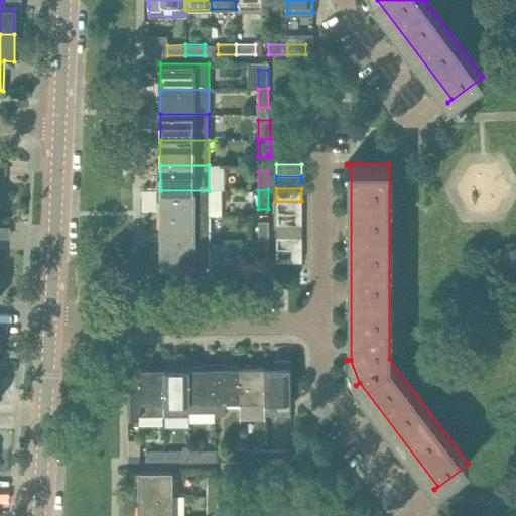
[(209,190),(160,190),(160,215),(209,215),(209,190)]
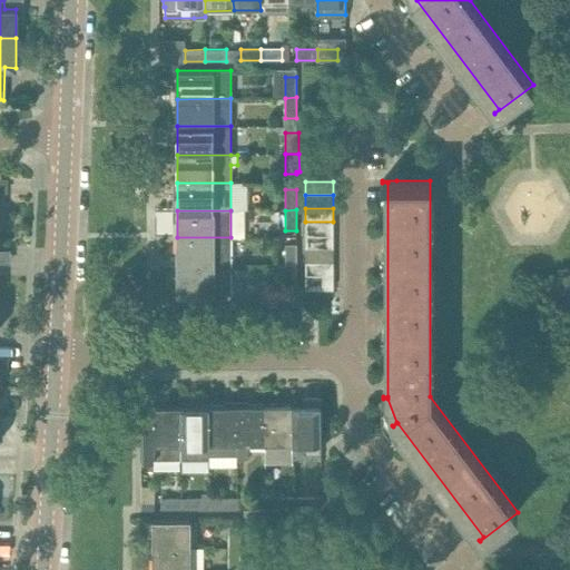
[(333,235),(333,222),(305,222),(305,235),(333,235)]
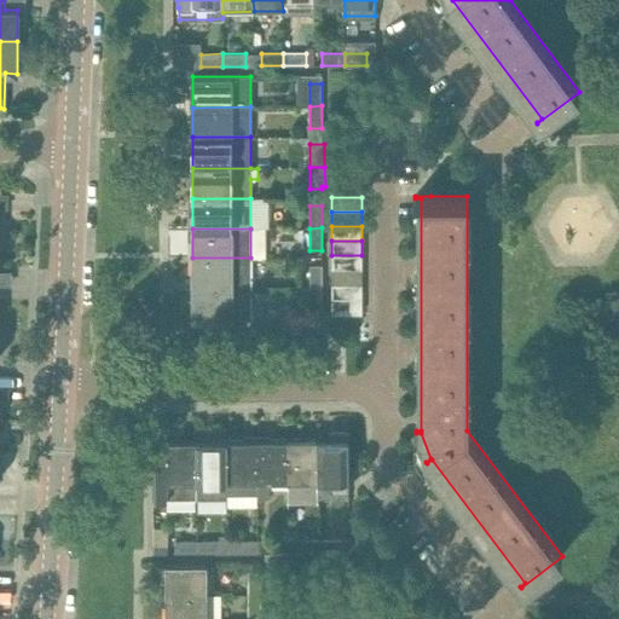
[(331,255),(331,270),(362,270),(362,255),(331,255)]
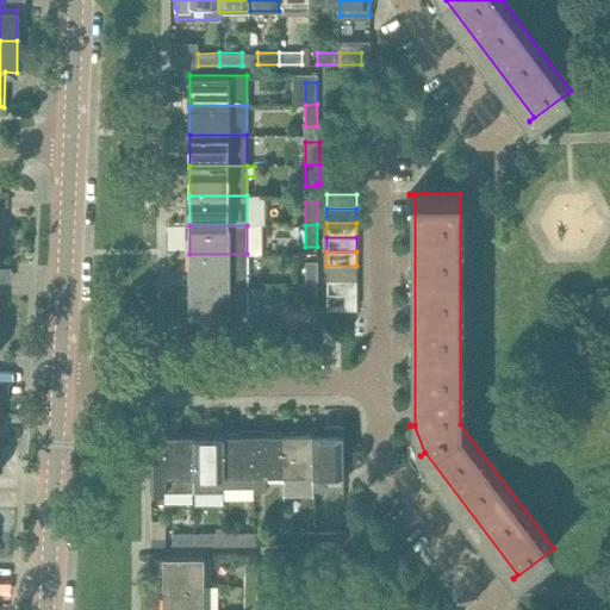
[(247,284),(247,254),(190,254),(190,285),(247,284)]
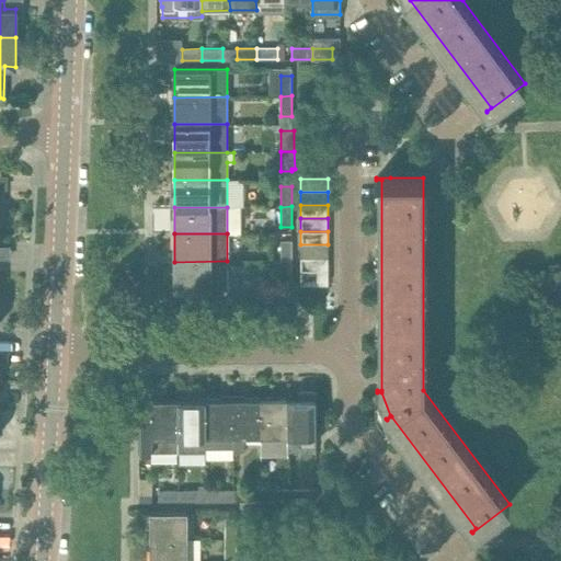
[(281,261),(292,261),(292,240),(281,240),(281,261)]
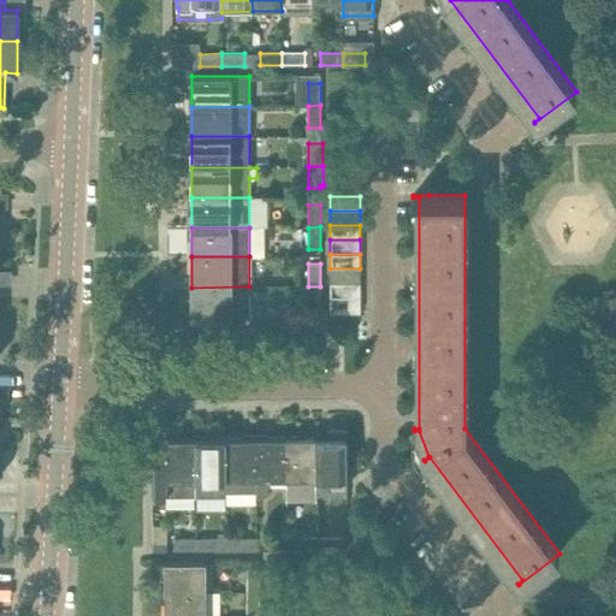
[(360,283),(360,268),(330,268),(330,283),(360,283)]
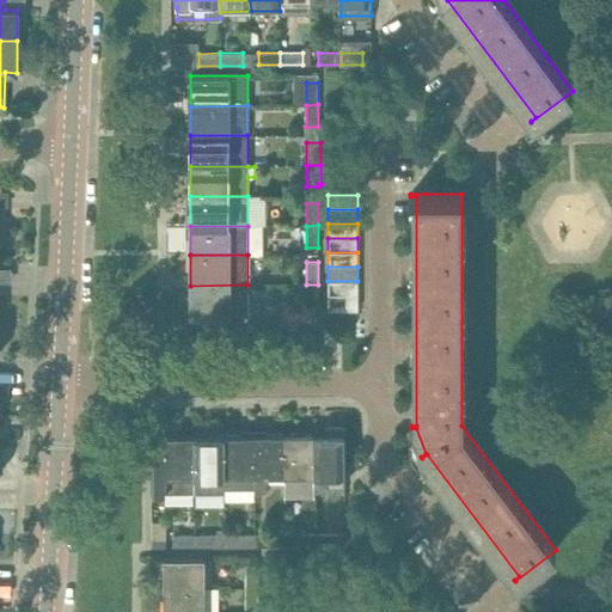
[(328,281),(328,297),(357,297),(357,281),(328,281)]
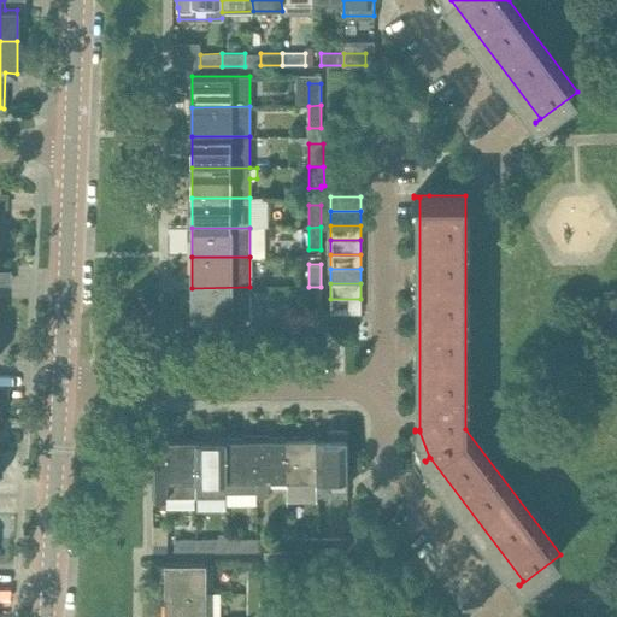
[(250,318),(250,287),(192,288),(192,318),(250,318)]
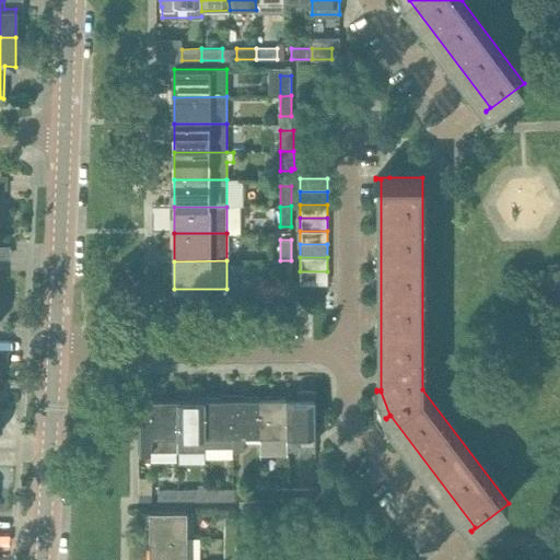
[(291,260),(280,260),(280,280),(291,280),(291,260)]
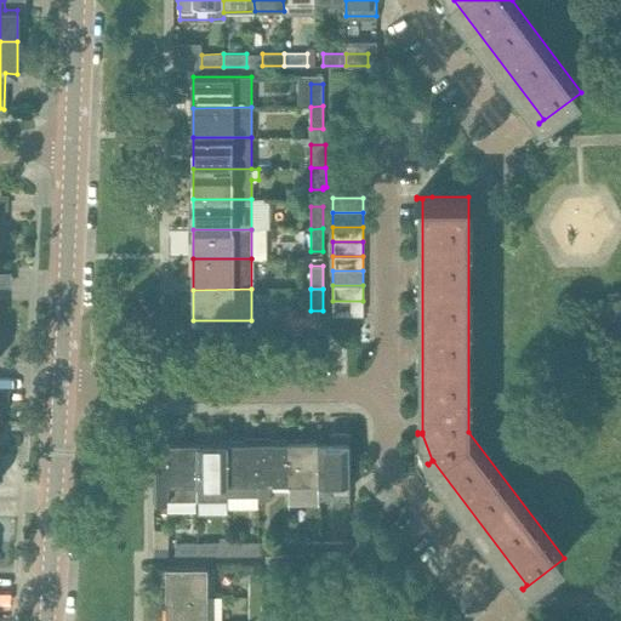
[(363,315),(363,301),(332,301),(332,315),(363,315)]
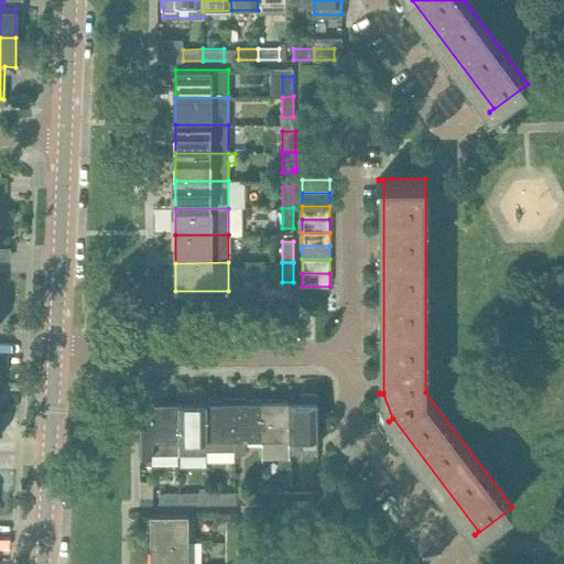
[(291,400),(262,401),(262,437),(262,453),(262,457),(291,457),(291,453),(291,446),(291,400)]
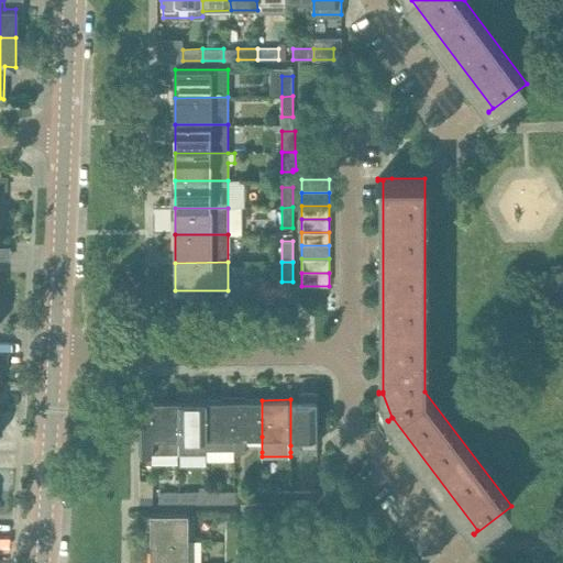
[(290,399),(290,445),(317,445),(317,399),(290,399)]
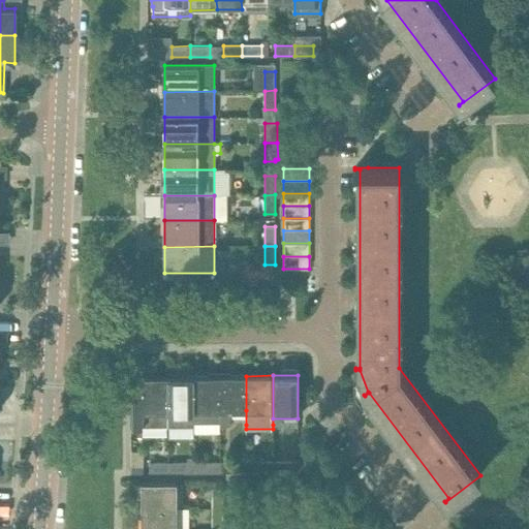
[(130,389),(130,426),(168,426),(167,376),(142,376),(142,389),(130,389)]
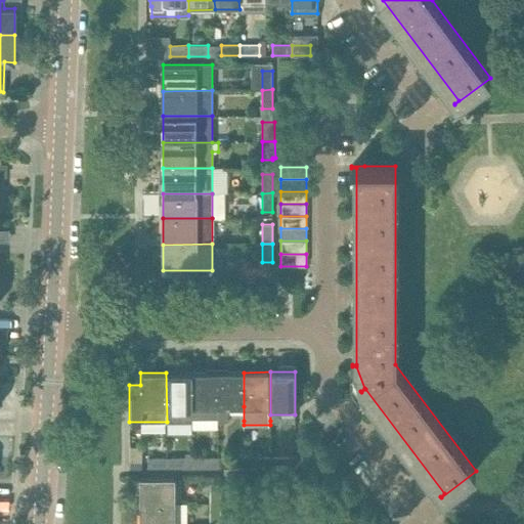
[(166,373),(167,422),(192,422),(192,418),(191,373),(166,373)]
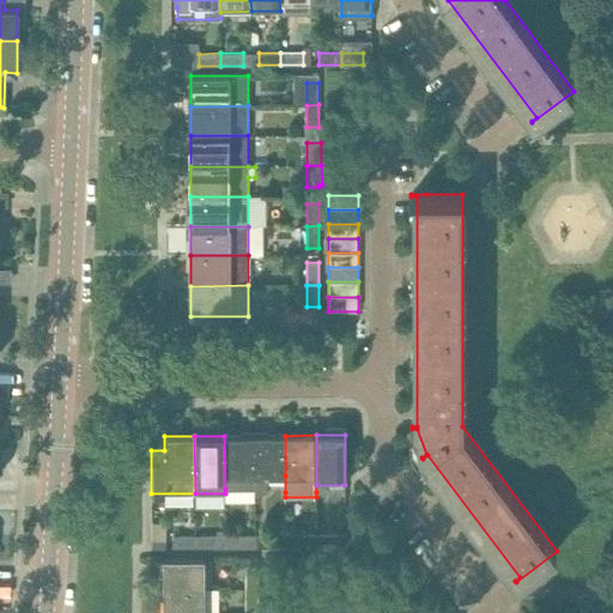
[(225,489),(255,487),(255,436),(224,436),(225,489)]
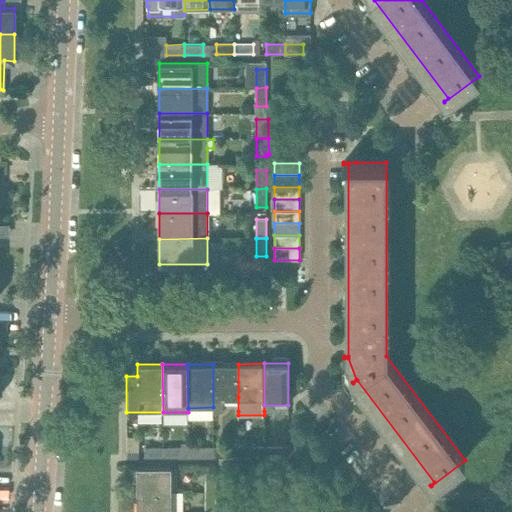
[(238,364),(213,364),(213,407),(213,412),(224,411),(223,397),(238,397),(238,364)]
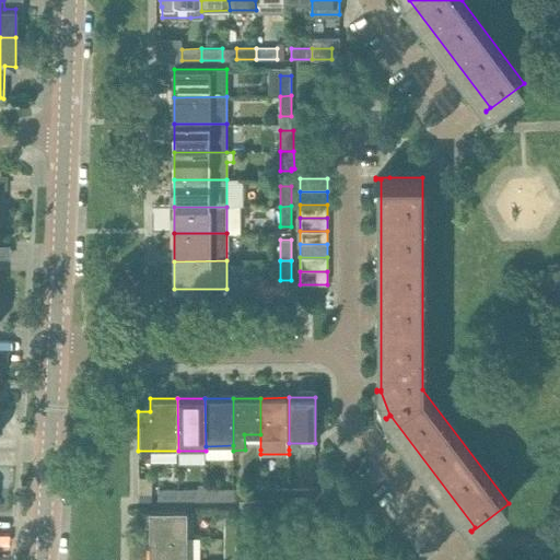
[(152,475),(139,475),(139,490),(152,490),(152,475)]
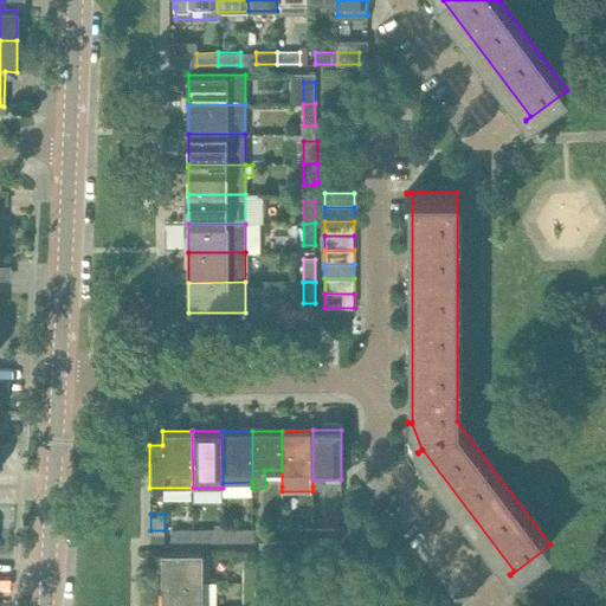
[(333,528),(313,529),(313,541),(334,540),(333,528)]
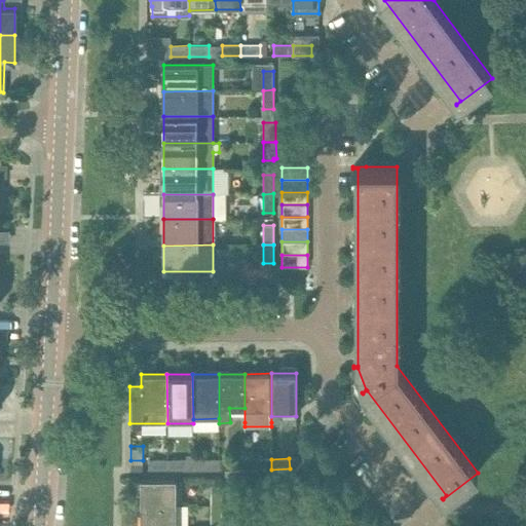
[(186,459),(167,460),(167,470),(186,470),(186,459)]
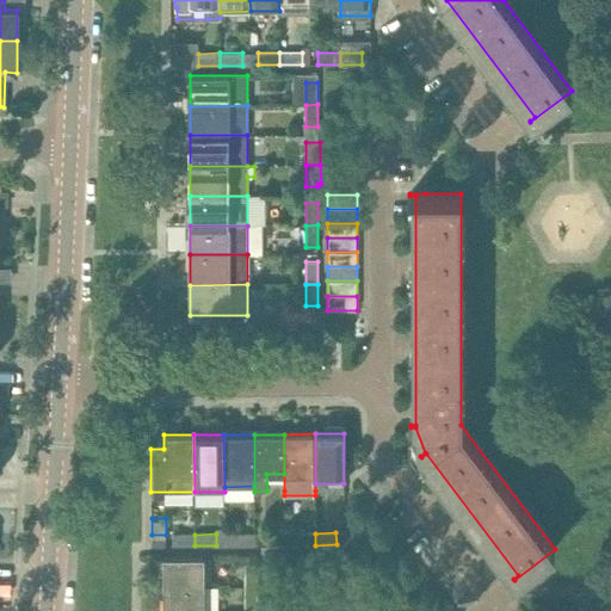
[(232,545),(254,545),(254,534),(232,534),(232,545)]
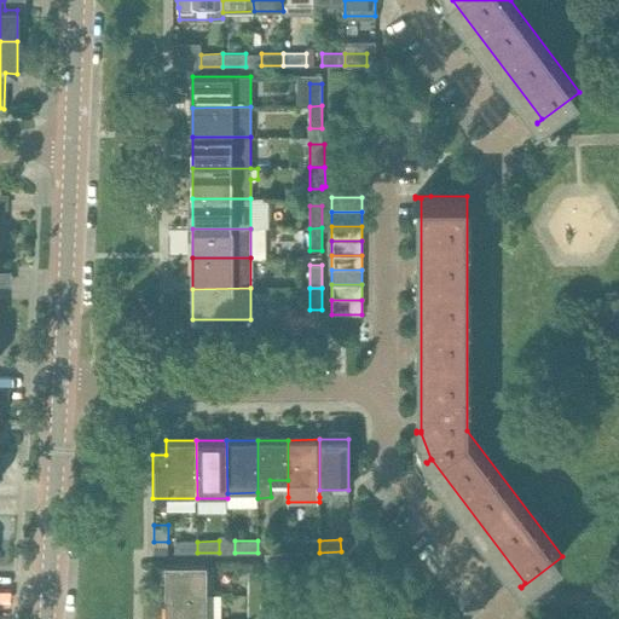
[(279,541),(258,541),(258,553),(279,553),(279,541)]
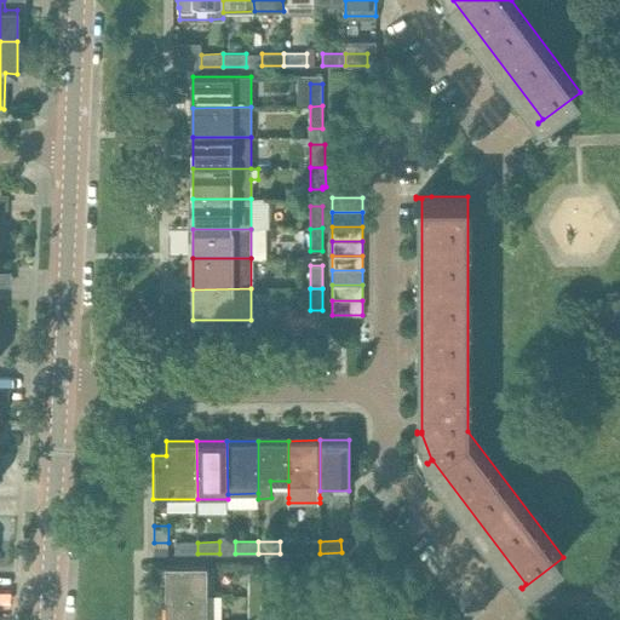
[(297,554),(320,554),(320,541),(297,541),(297,554)]
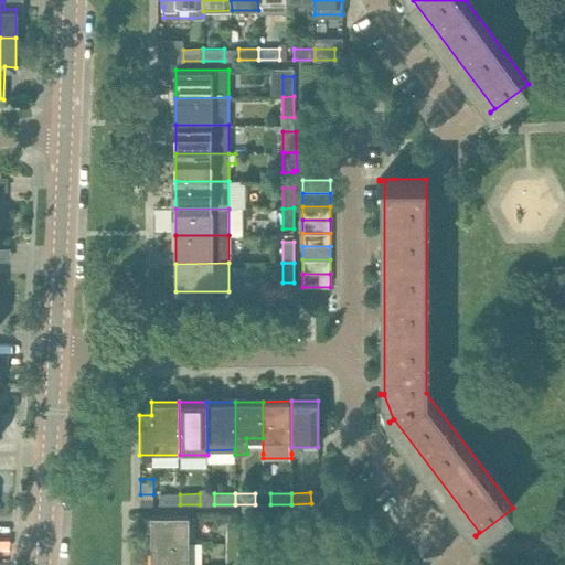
[(159,505),(180,504),(180,494),(159,494),(159,505)]
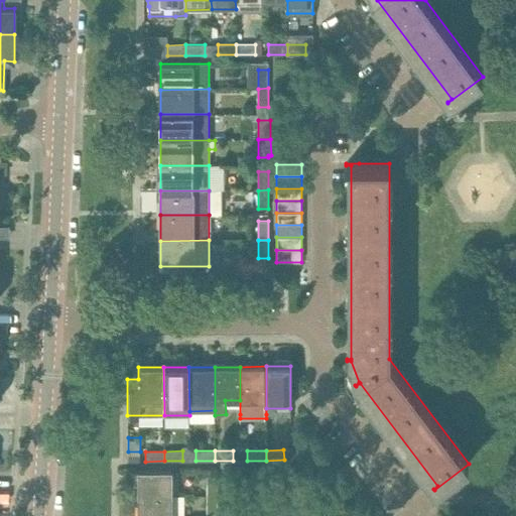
[(139,470),(139,495),(171,495),(171,470),(139,470)]
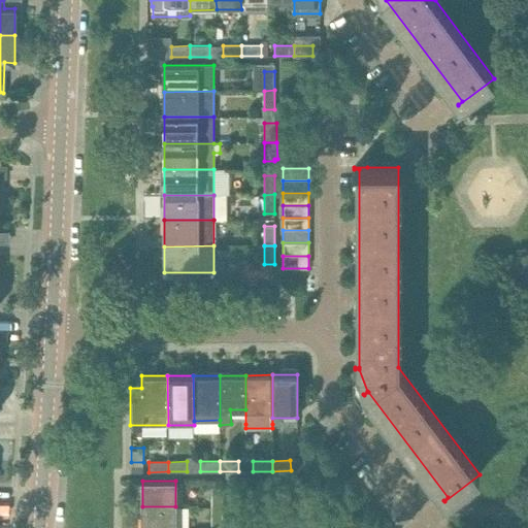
[(211,506),(222,506),(222,488),(211,488),(211,506)]
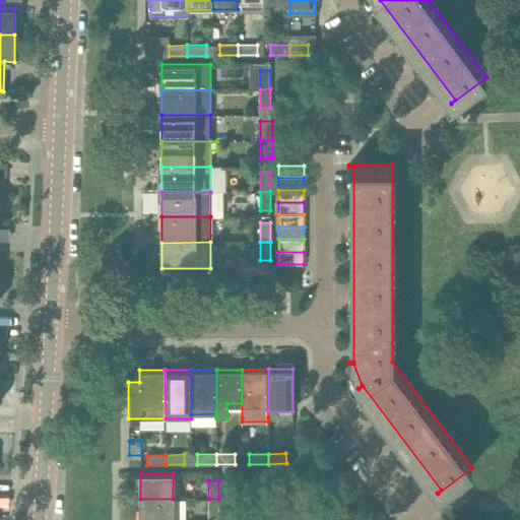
[(185,519),(185,499),(173,499),(140,499),(139,519),(185,519)]
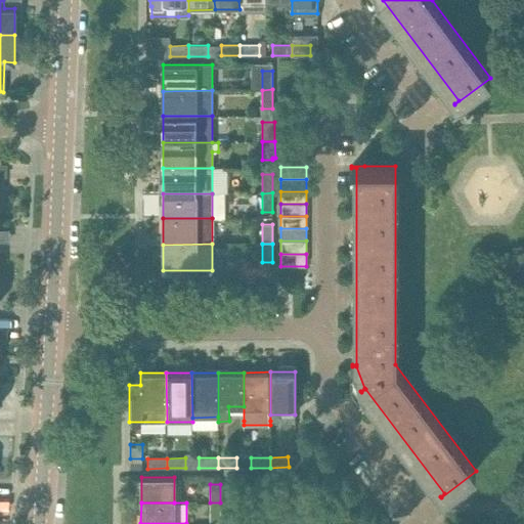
[(210,522),(220,522),(220,503),(210,503),(210,522)]
